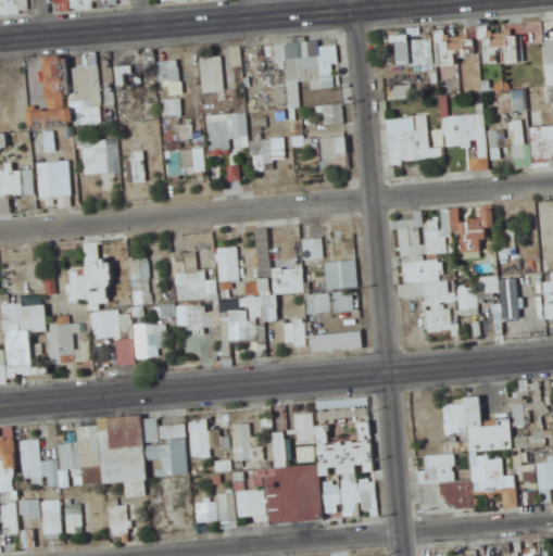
[(432,36),(394,36),(394,65),(432,65),(432,36)]
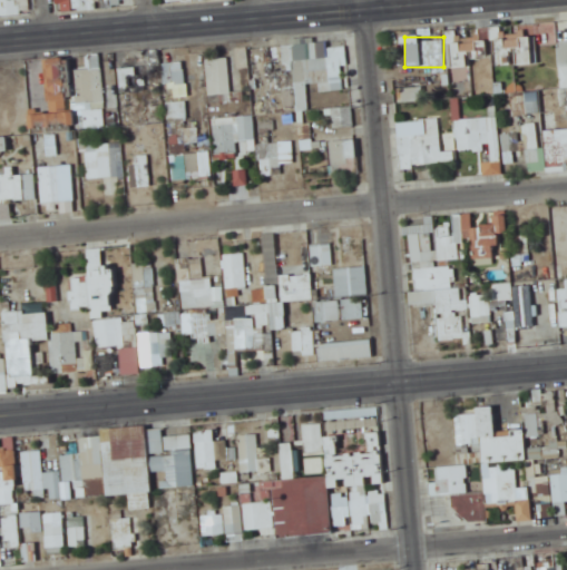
[(449,42),(449,52),(472,52),(472,42),(449,42)]
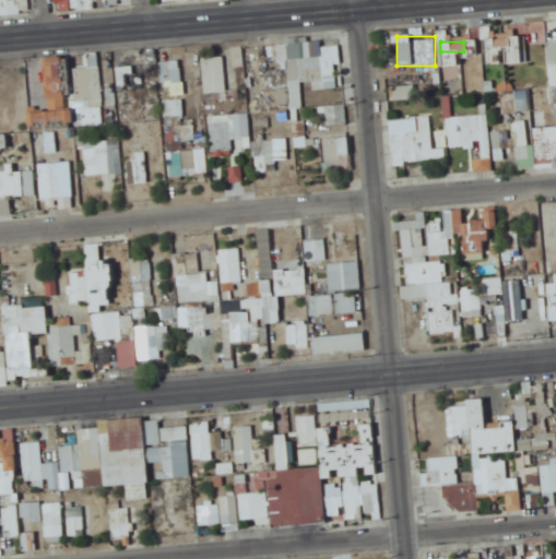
[(221,58),(202,58),(202,91),(221,91),(221,58)]
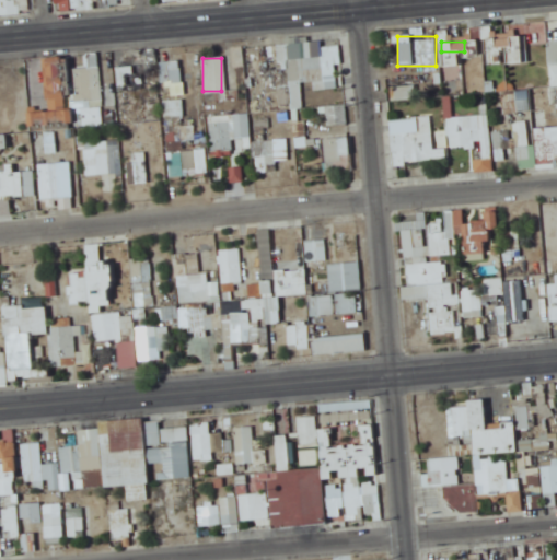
[(27,112),(27,125),(67,123),(65,84),(47,85),(48,111),(27,112)]
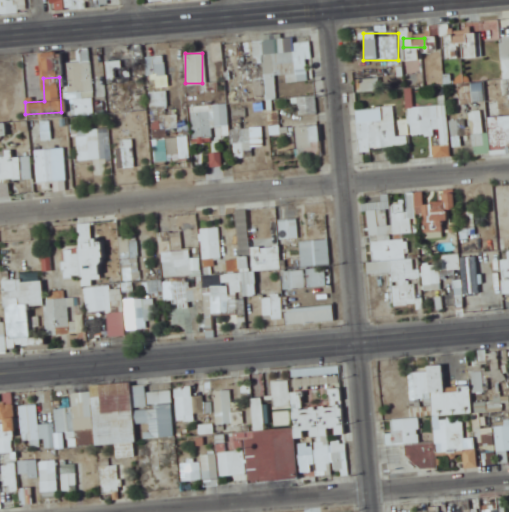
[(356,79),(356,92),(376,91),(375,78),(356,79)]
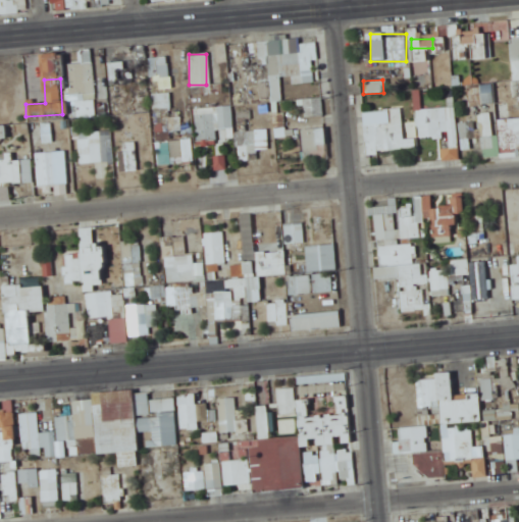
[(320,99),(303,99),(303,116),(320,116),(320,99)]
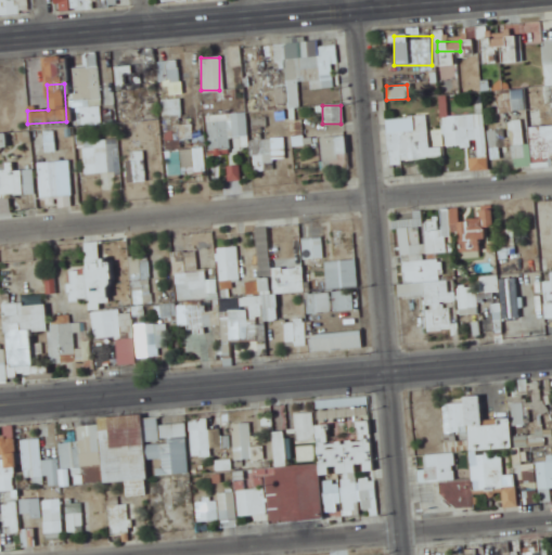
[(385,119),(388,163),(443,158),(443,149),(476,146),(476,157),(485,156),(482,113),(439,116),(440,129),(429,129),(429,116),(385,119)]
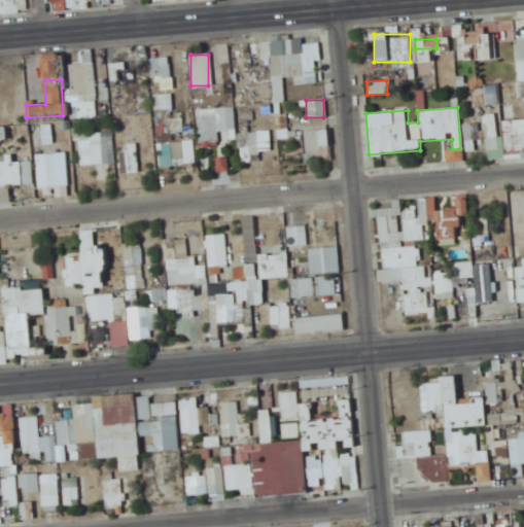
[(326,161),(326,130),(303,130),(303,161),(326,161)]
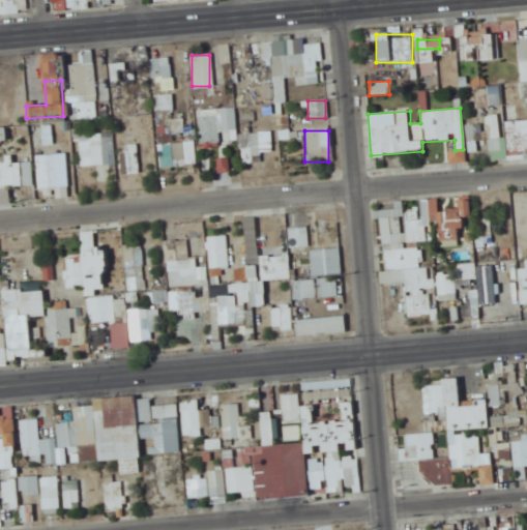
[(270,151),(269,131),(238,134),(240,164),(260,163),(259,152),(270,151)]
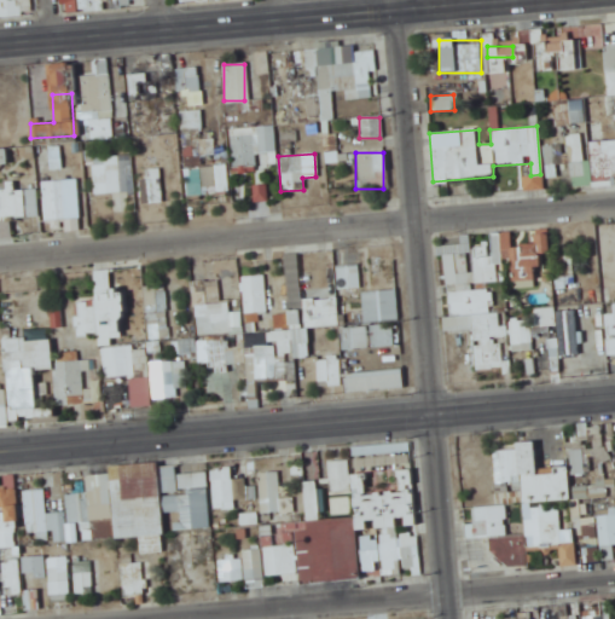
[(203,195),(203,168),(185,168),(185,195),(203,195)]
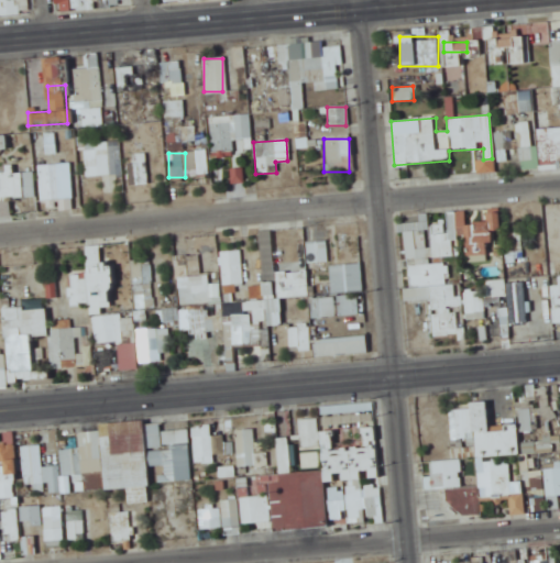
[(63,164),(39,164),(39,198),(63,198),(63,164)]
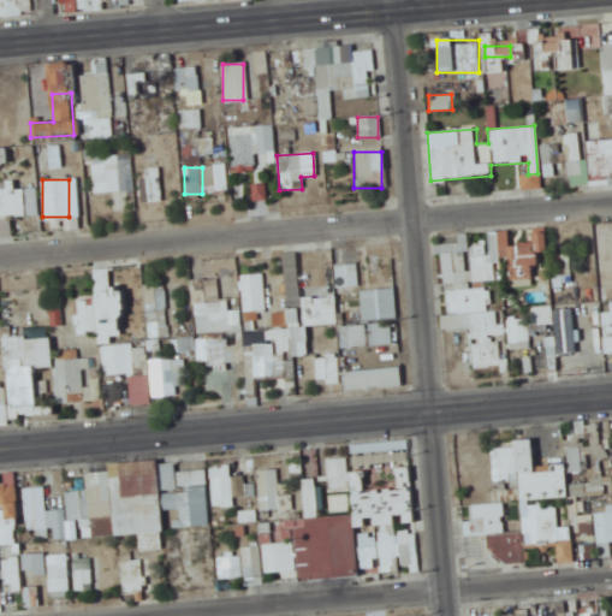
[(24,188),(12,188),(12,184),(0,183),(0,218),(24,219),(24,188)]
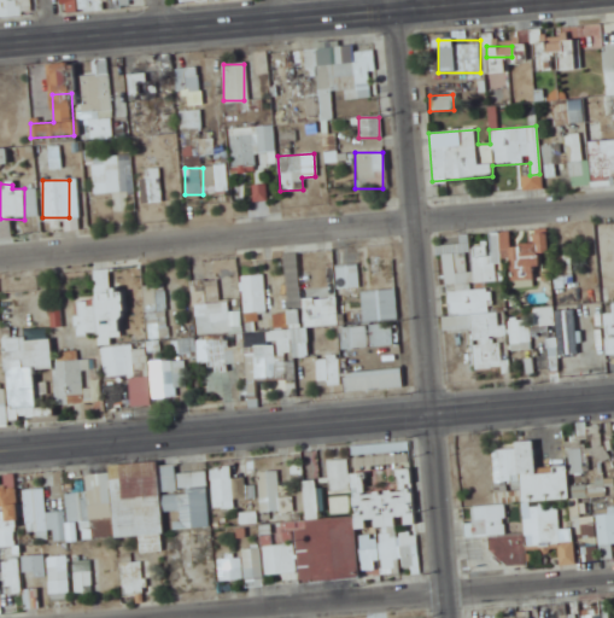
[(444,326),(462,322),(463,314),(485,310),(489,291),(498,280),(503,254),(506,255),(512,285),(536,280),(541,254),(549,252),(545,233),(531,231),(530,242),(510,245),(507,229),(489,234),(487,242),(472,245),(467,238),(437,244),(445,290),(446,290),(445,299),(448,315),(442,316),(444,326)]
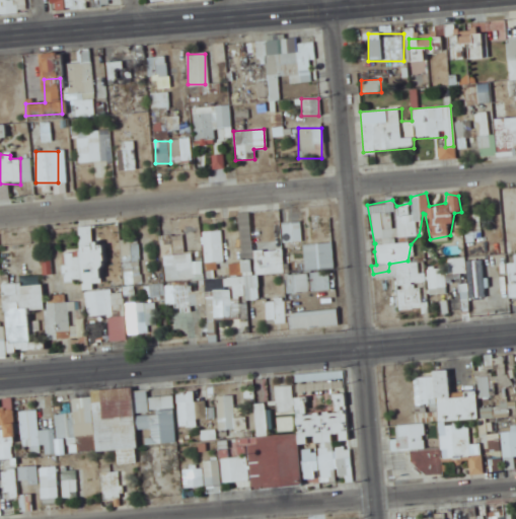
[(204,262),(221,262),(221,231),(204,231),(204,262)]
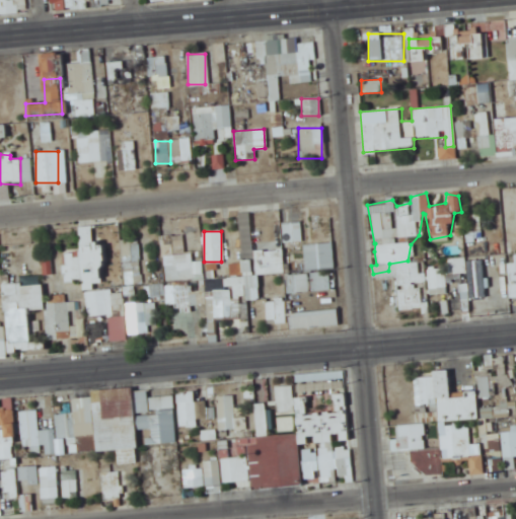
[(123,280),(137,280),(137,241),(122,241),(123,280)]
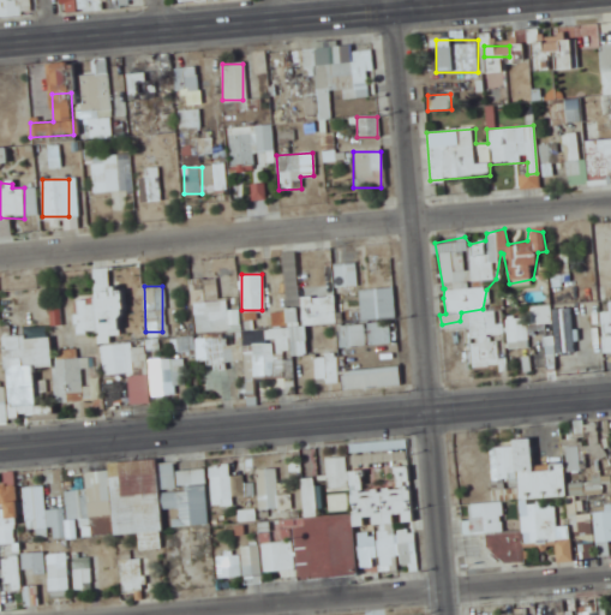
[(357,291),(360,323),(336,326),(339,350),(391,346),(389,318),(394,318),(391,287),(357,291)]
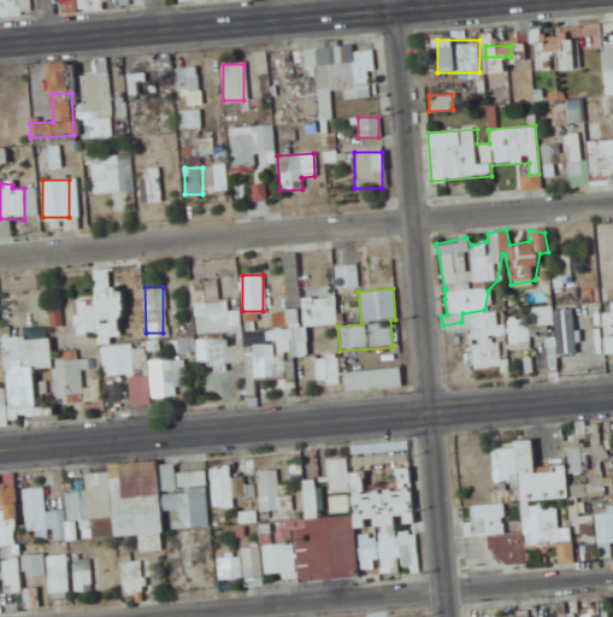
[(337,323),(335,295),(299,298),(301,325),(337,323)]
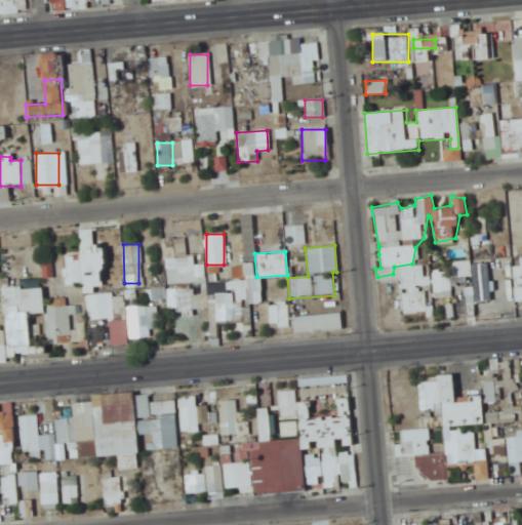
[(521,266),(513,266),(513,300),(521,300),(521,256),(521,257),(521,263),(521,266)]
